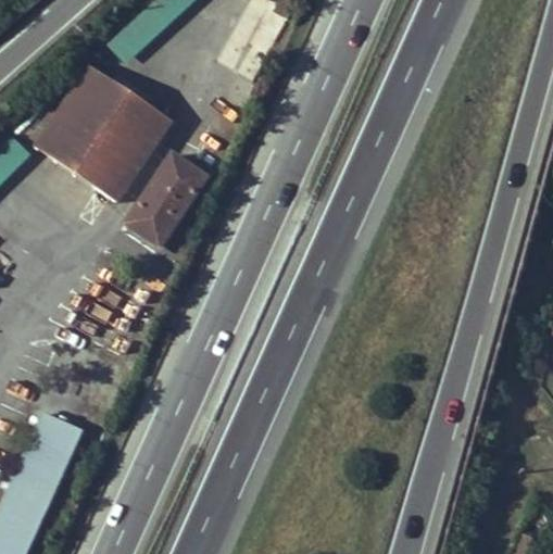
[(125,65),(197,0),(155,0),(107,45),(125,65)]
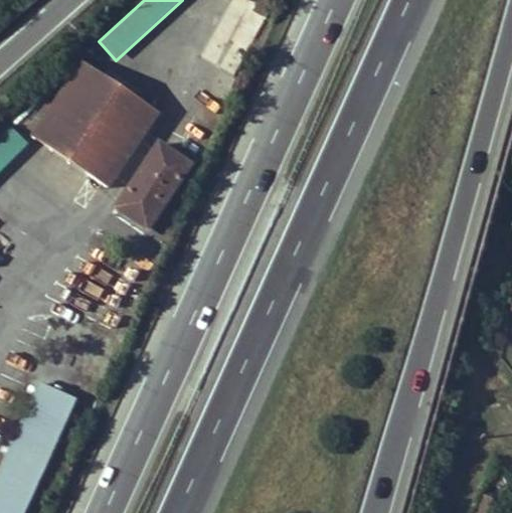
[(87,61),(34,135),(110,187),(161,113),(87,61)]
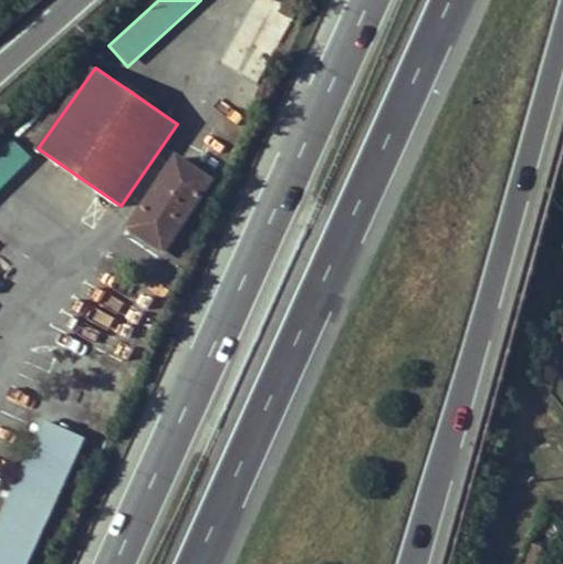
[(0,152),(0,189),(34,159),(16,138),(0,152)]
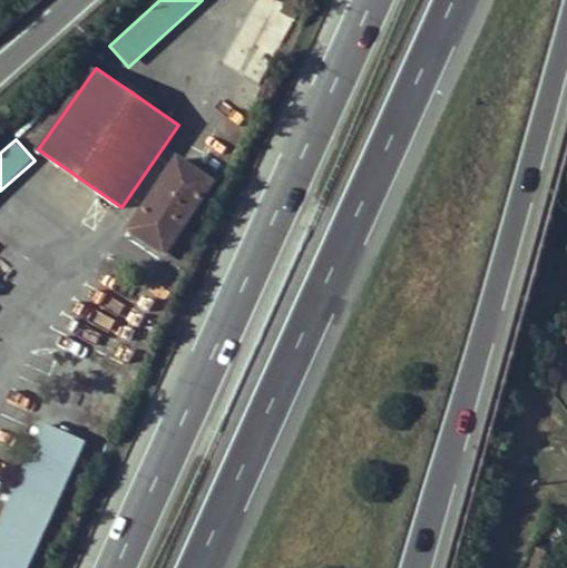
[(130,231),(165,254),(213,183),(178,159),(130,231)]
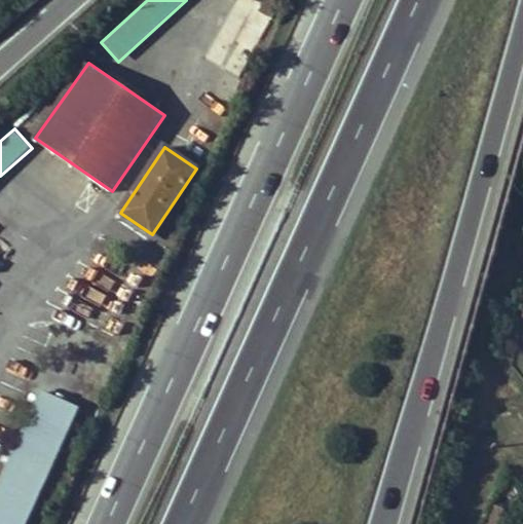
[(0,523),(26,523),(75,404),(35,388),(0,473),(0,523)]
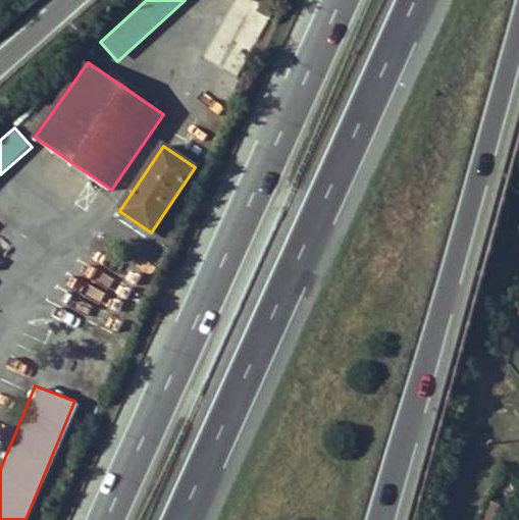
[(485,519),(496,519),(502,506),(492,502),(485,519)]
